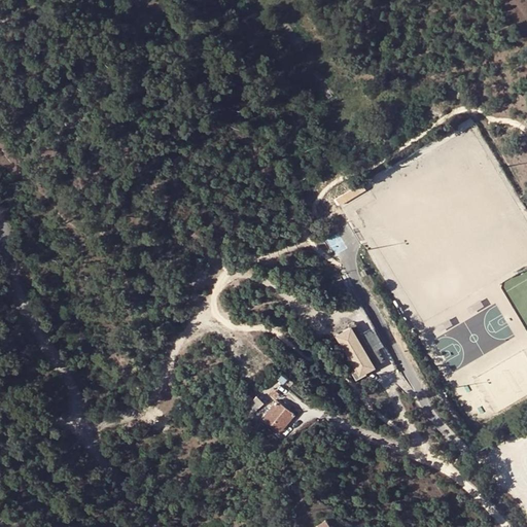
[(363,184),(342,197),(346,203),(367,189),(363,184)]
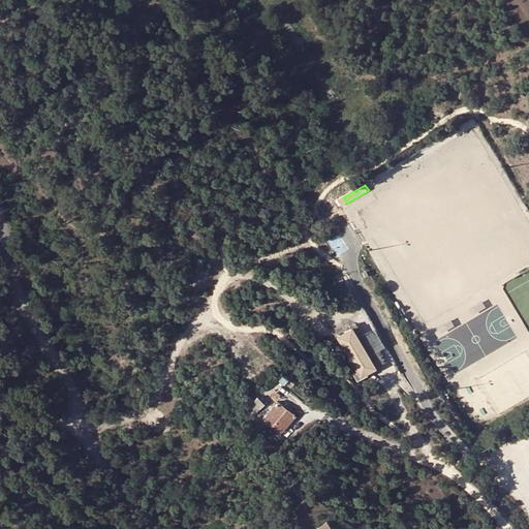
[(355,323),(350,327),(351,328),(375,368),(380,365),(355,323)]
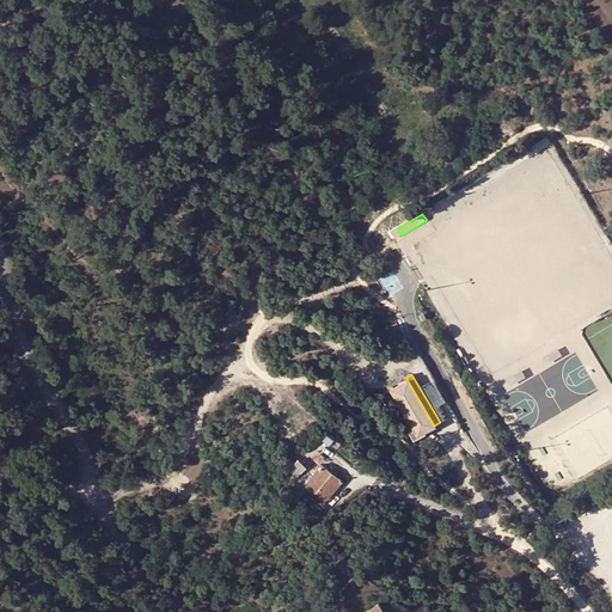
[(421,427),(423,432),(434,426),(407,379),(398,384),(401,387),(397,390),(398,392),(393,396),(415,429),(421,427)]
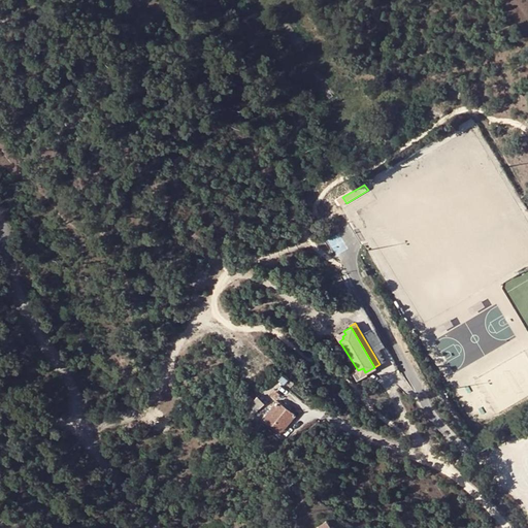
[(244,403),(246,406),(254,400),(252,397),(244,403)]
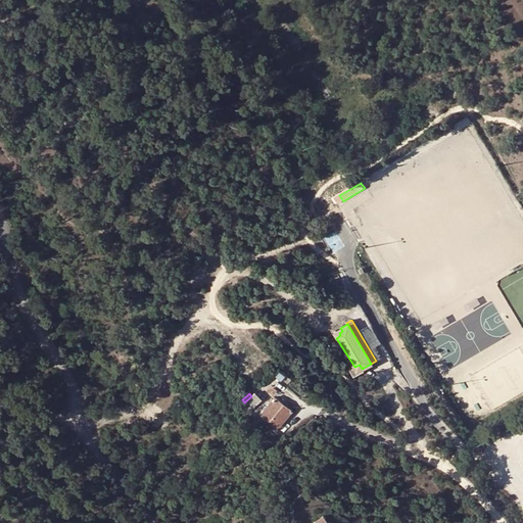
[(251,396),(244,403),(250,410),(260,400),(254,393),(251,396)]
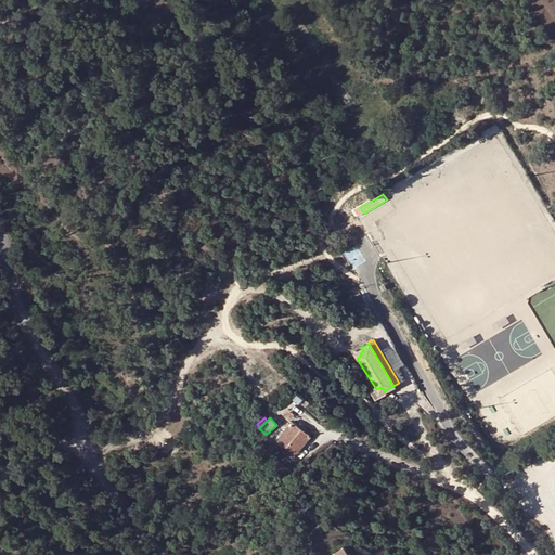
[(292,422),(276,439),(295,455),(310,436),(292,422)]
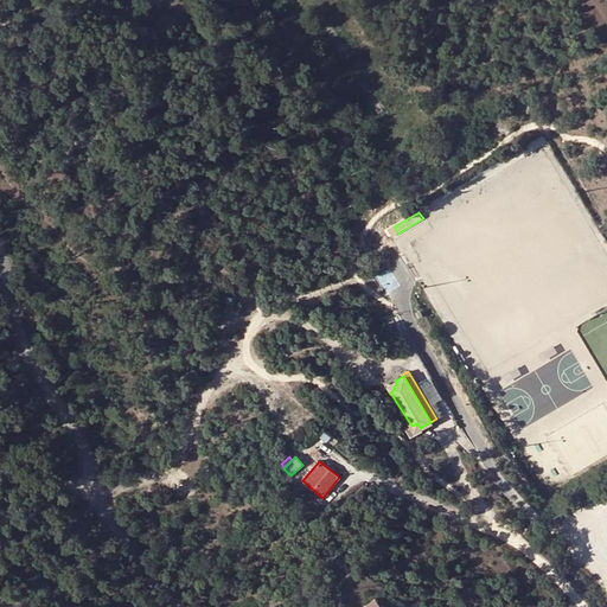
[(292,477),(291,475),(283,468),(280,473),(287,480),(292,477)]
